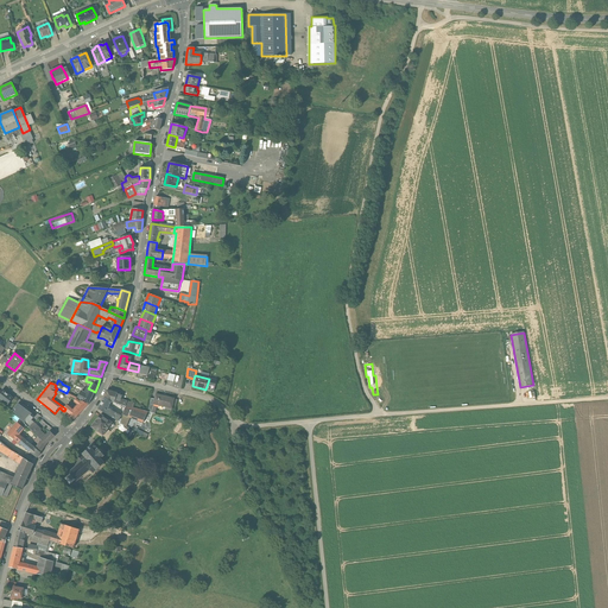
[(67,393),(57,388),(56,390),(77,400),(77,399),(67,393)]
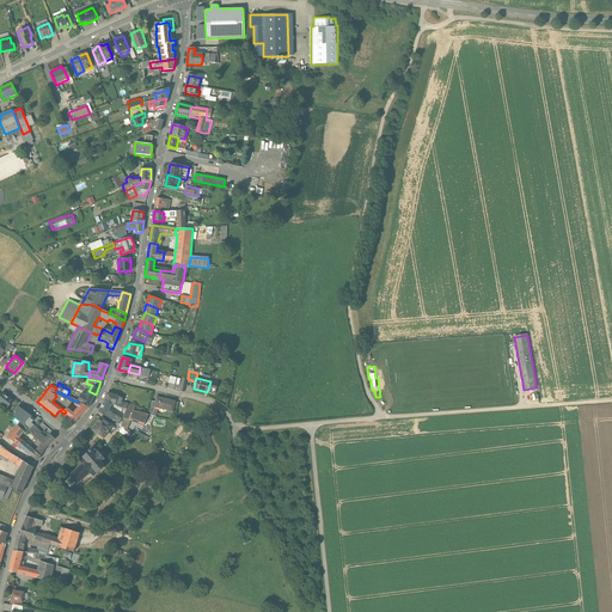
[(89,391),(86,397),(81,395),(78,402),(83,404),(89,407),(89,408),(96,395),(89,391)]
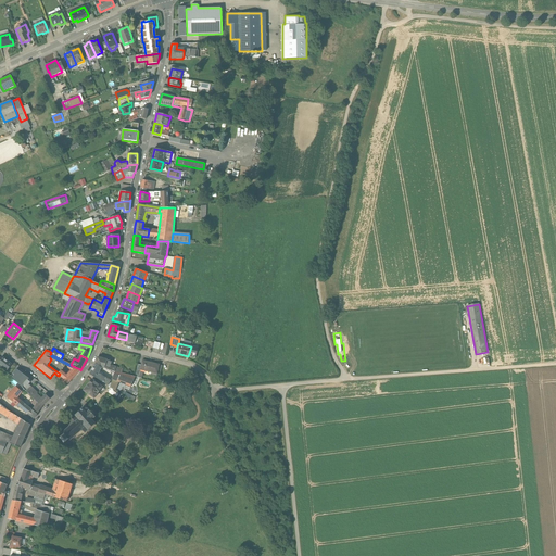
[(0,358),(0,364),(8,369),(11,365),(1,357),(0,358)]
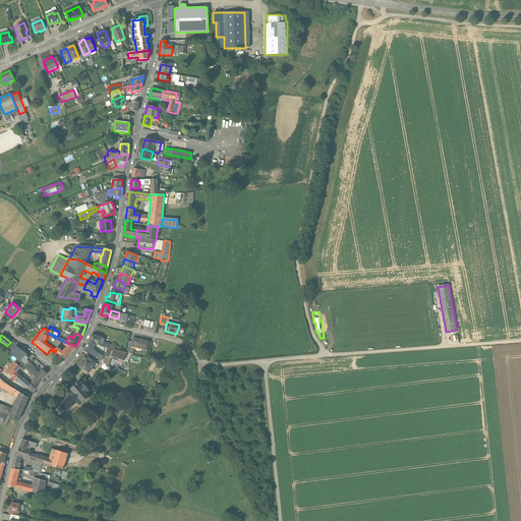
[(100,338),(92,335),(90,341),(96,344),(98,345),(100,338)]
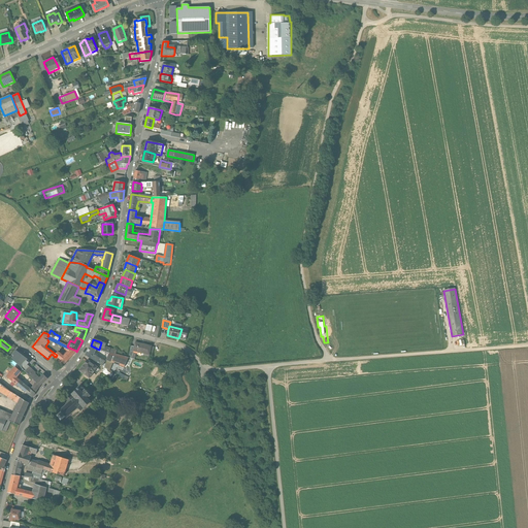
[(105,343),(101,342),(99,350),(103,352),(109,353),(114,355),(116,354),(117,351),(104,348),(105,343)]
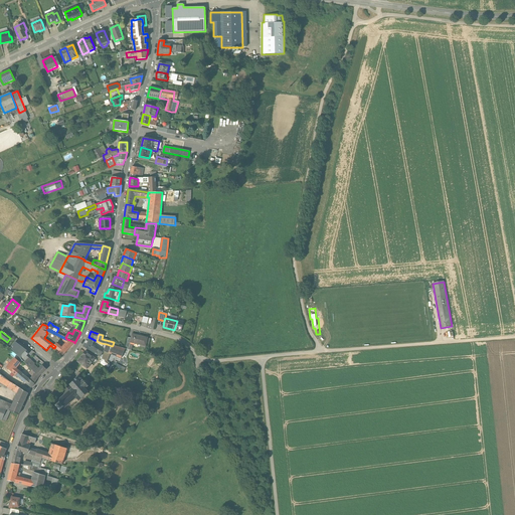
[(147,338),(132,334),(131,338),(130,342),(145,346),(146,344),(147,338)]
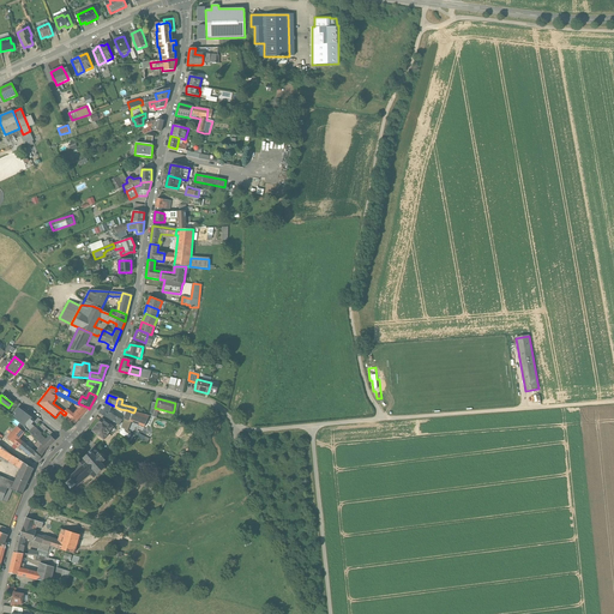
[(106,402),(100,414),(106,417),(114,422),(116,417),(110,414),(108,413),(109,410),(110,409),(113,405),(106,402)]
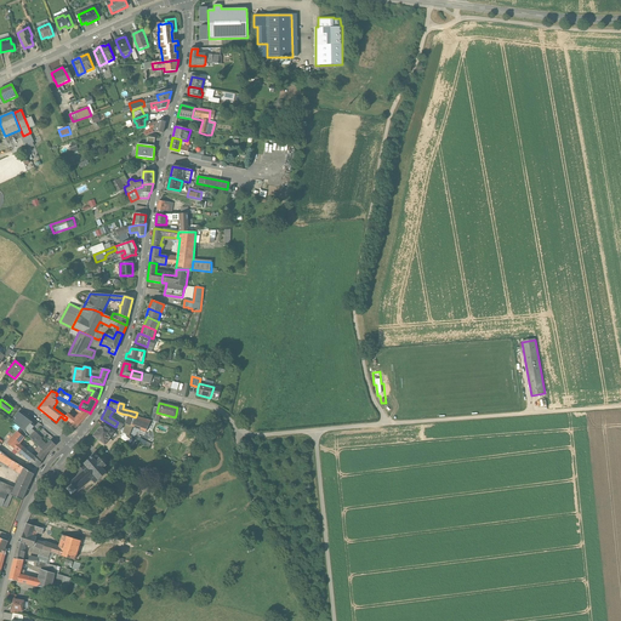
[(84,410),(75,419),(72,417),(68,422),(75,428),(90,414),(90,412),(84,410)]
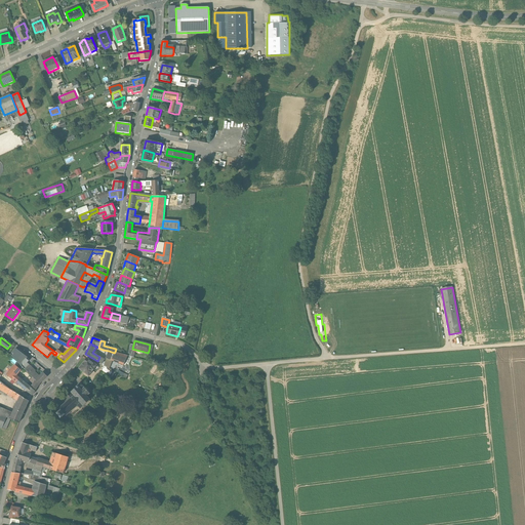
[(27,358),(15,350),(10,355),(12,357),(21,365),(21,366),(25,370),(29,365),(24,361),(27,358)]
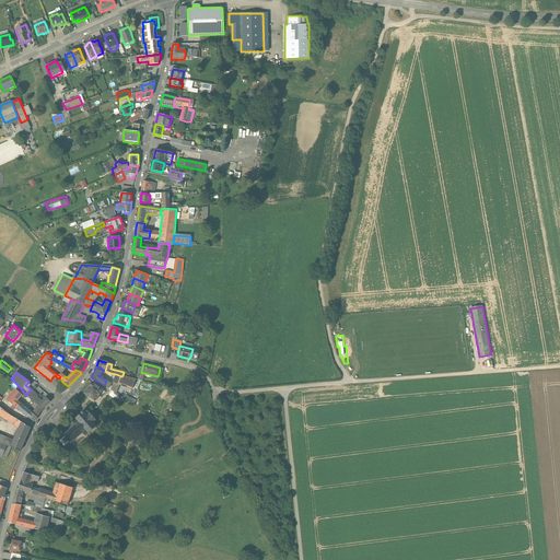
[(136,380),(123,375),(121,376),(116,374),(113,382),(131,391),(137,380),(136,380)]
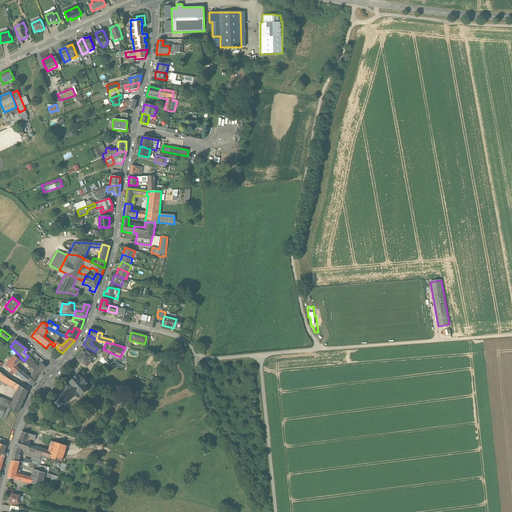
[(84,349),(76,360),(86,367),(91,361),(93,362),(96,358),(84,349)]
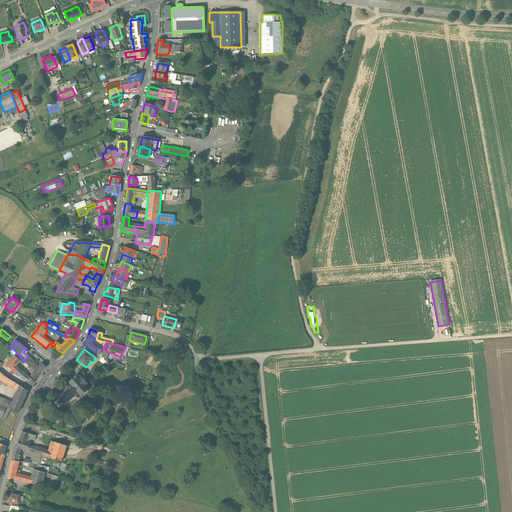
[(14,356),(7,366),(15,373),(19,369),(16,366),(20,361),(14,356)]
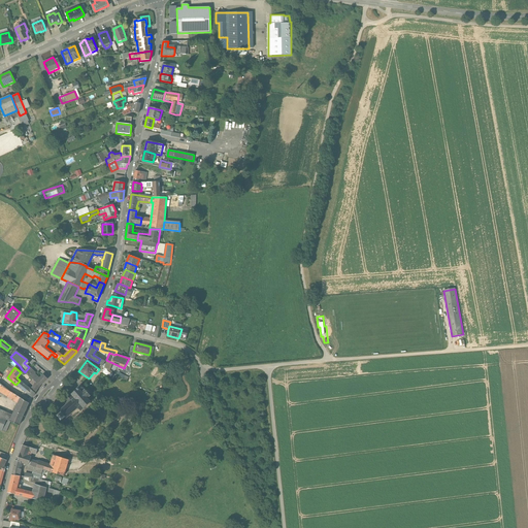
[(43,375),(39,378),(35,374),(36,373),(29,367),(25,372),(28,375),(33,381),(36,383),(39,387),(47,378),(43,375)]
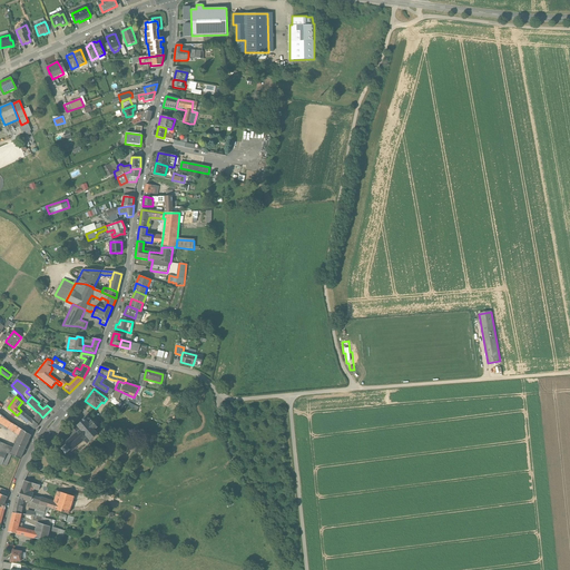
[(116,399),(114,400),(112,399),(110,402),(118,409),(120,405),(119,404),(120,402),(116,399)]
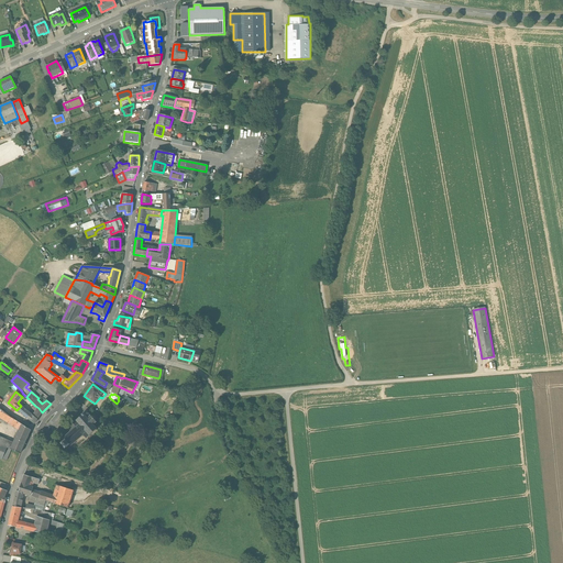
[(37,419),(21,406),(17,410),(34,424),(37,419)]
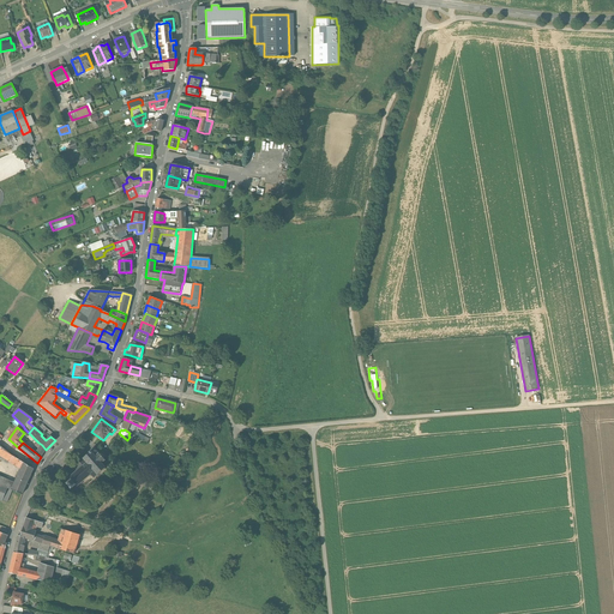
[(42,445),(38,443),(35,446),(38,450),(43,453),(46,450),(42,445)]
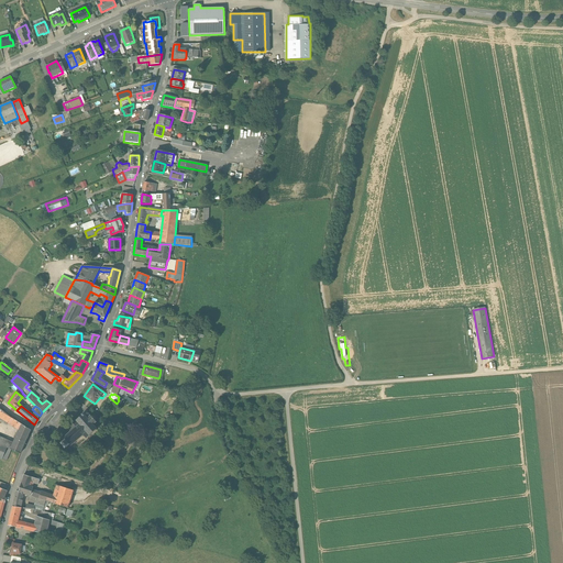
[(11,418),(1,409),(0,410),(0,420),(7,426),(8,423),(11,418)]
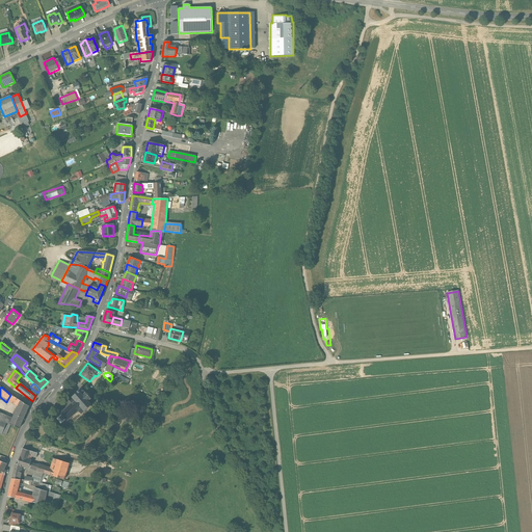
[(81,389),(77,392),(77,393),(72,398),(72,397),(69,400),(72,403),(59,415),(61,416),(57,420),(61,424),(65,421),(67,422),(78,410),(81,415),(84,411),(90,406),(91,406),(91,405),(95,403),(90,398),(90,397),(90,396),(89,395),(88,394),(87,393),(86,393),(81,389)]
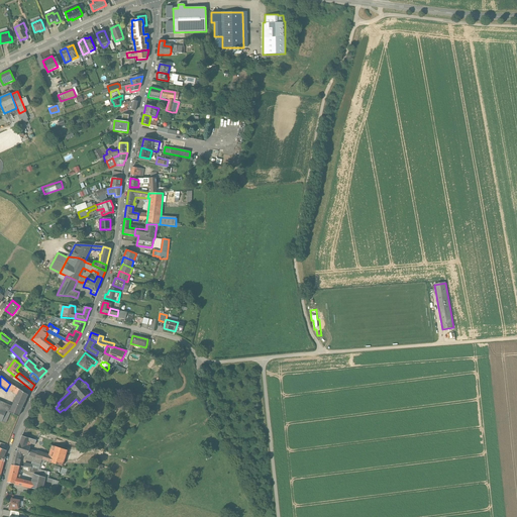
[(28,395),(10,384),(7,389),(17,396),(12,408),(21,412),(28,395)]
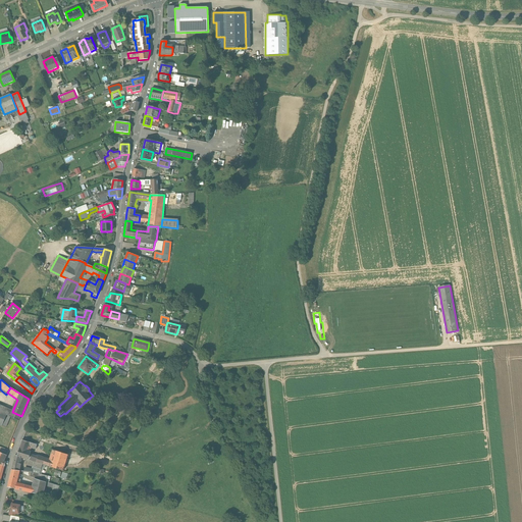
[(12,412),(0,406),(0,424),(2,426),(6,416),(15,420),(14,422),(16,423),(17,421),(18,421),(21,416),(12,412)]
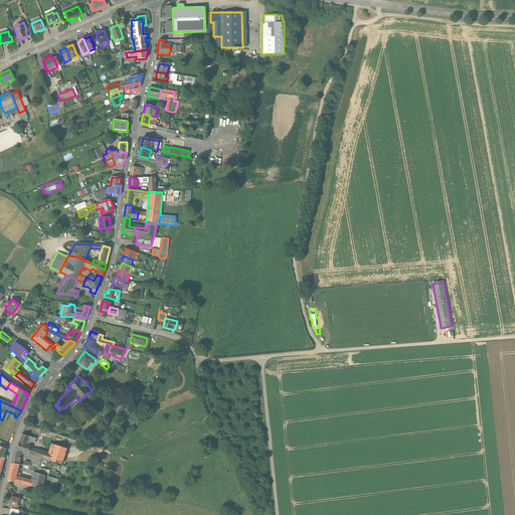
[(28,437),(22,435),(20,439),(28,442),(36,443),(45,446),(46,443),(28,437)]
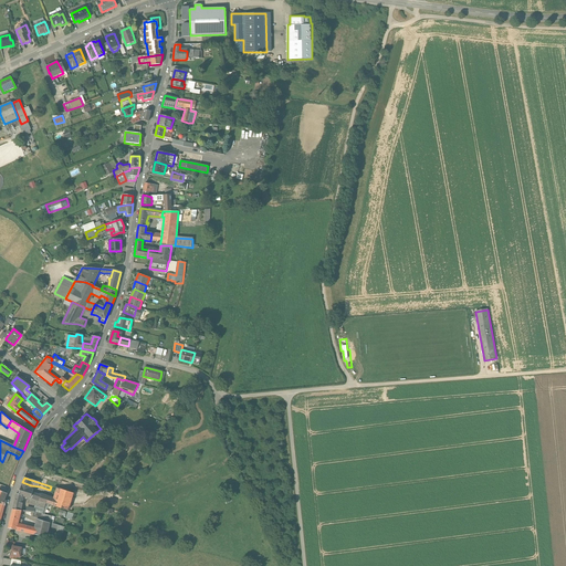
[(31,485),(22,482),(19,494),(22,495),(22,496),(29,499),(31,499),(33,492),(33,490),(30,489),(31,485)]
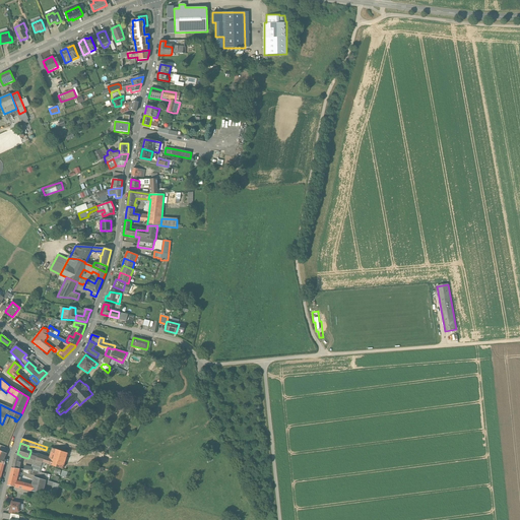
[(68,453),(53,448),(51,454),(54,455),(53,459),(30,452),(28,458),(36,460),(44,463),(63,469),(68,453)]
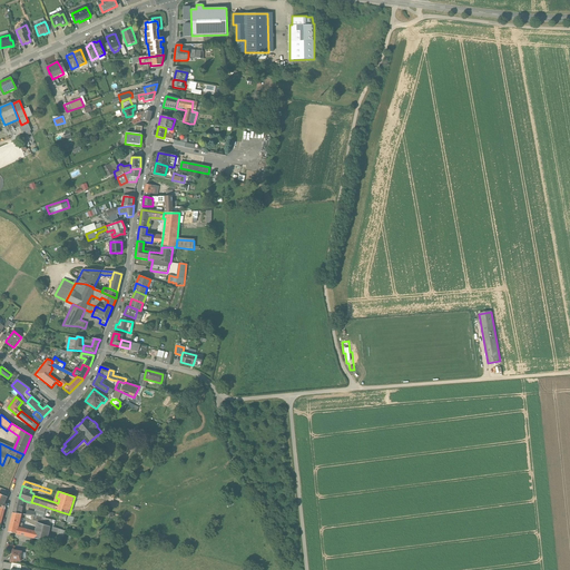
[(19,498),(17,498),(13,513),(19,513),(22,500),(22,499),(19,498)]
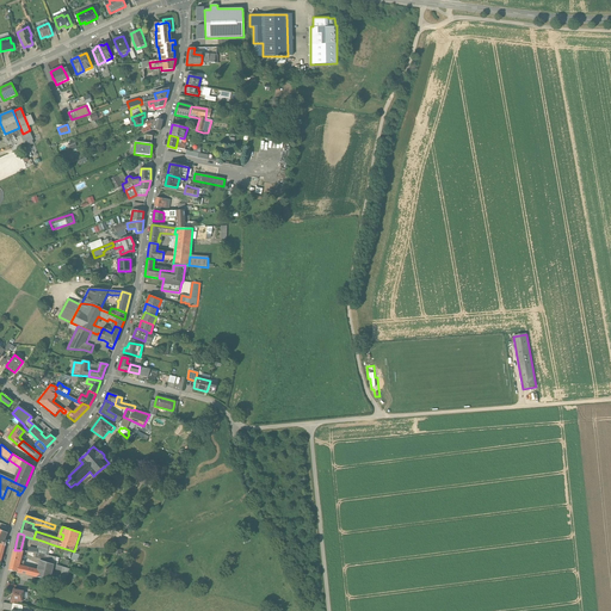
[(20,550),(14,550),(10,571),(18,572),(19,566),(23,567),(25,562),(20,561),(22,556),(20,556),(22,550),(20,550)]
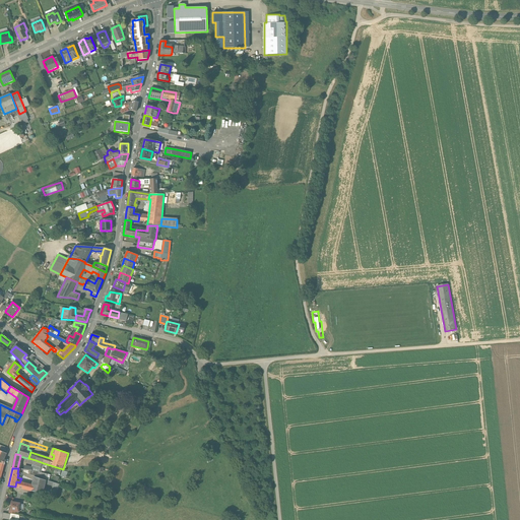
[(48,474),(37,471),(35,476),(35,477),(46,480),(48,474)]
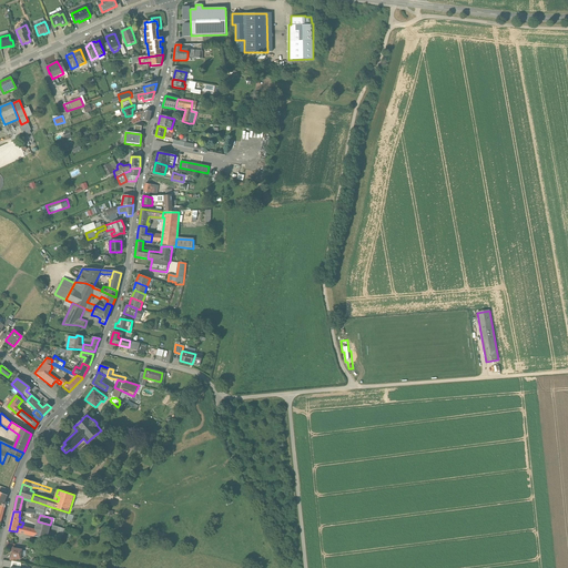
[(50,525),(38,521),(36,531),(21,527),(18,526),(17,531),(34,537),(56,543),(59,527),(50,525)]
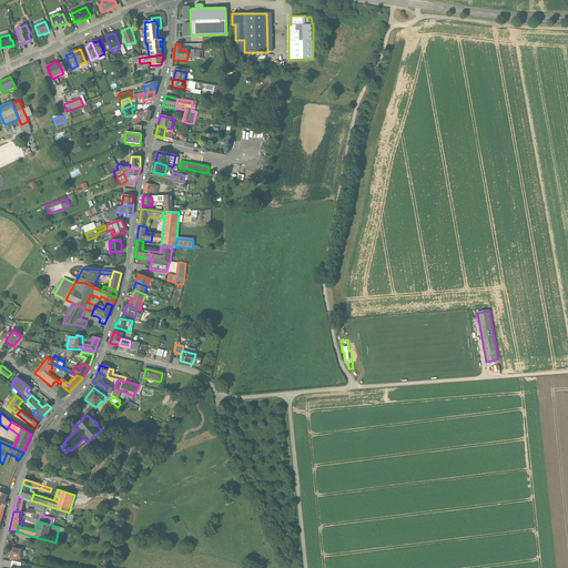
[(14,549),(13,549),(11,558),(17,559),(20,560),(21,559),(22,557),(21,555),(22,550),(14,549)]
